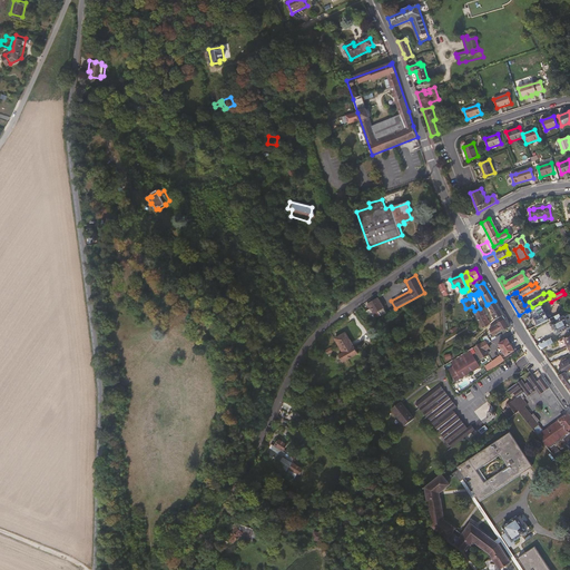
[(386,313),(377,298),(369,304),(371,308),(366,311),(374,320),(386,313)]
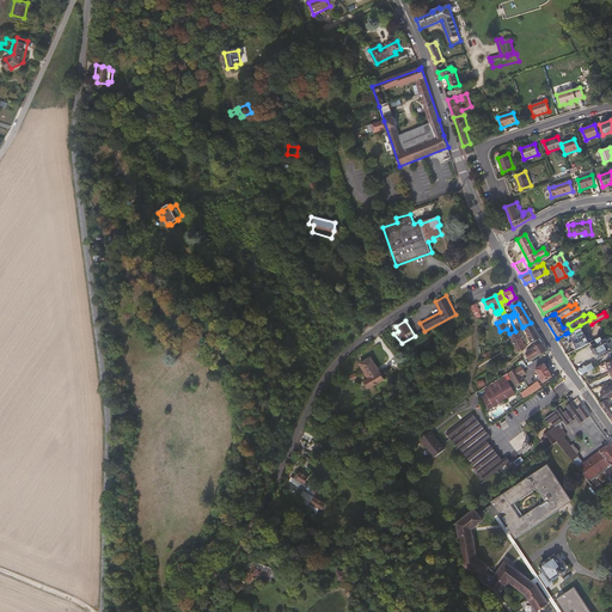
[(588,342),(580,325),(571,330),(568,332),(565,334),(570,342),(571,342),(575,349),(588,342)]
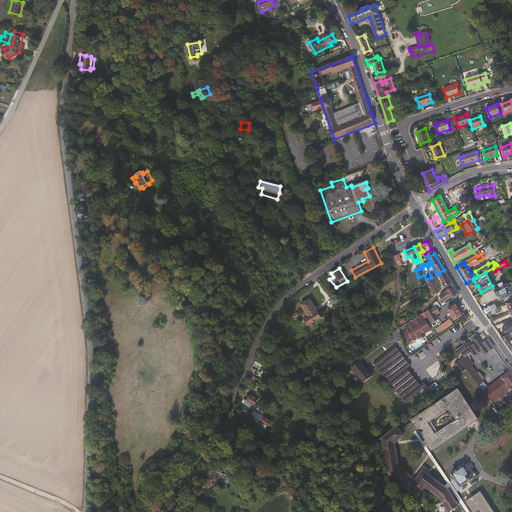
[(442,281),(448,278),(446,273),(439,276),(441,279),(442,281)]
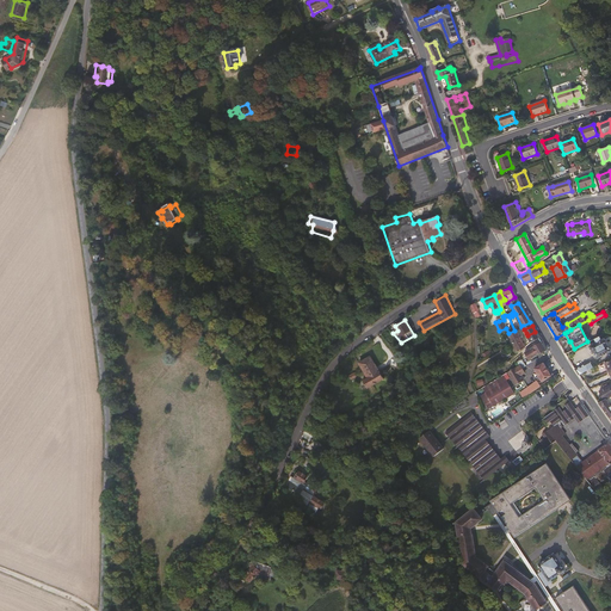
[(525,347),(516,329),(514,331),(508,333),(517,352),(525,347)]
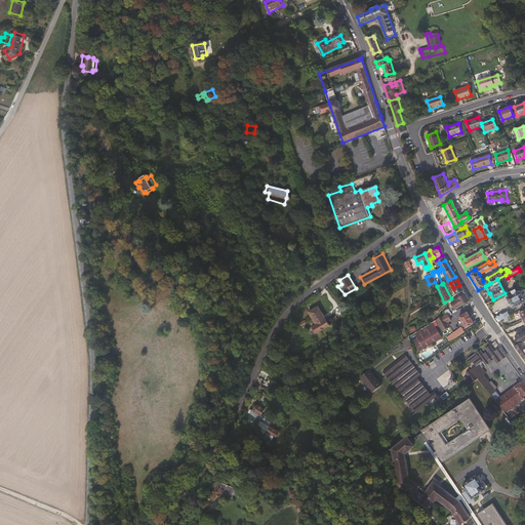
[(457,293),(462,290),(459,285),(453,288),(456,294),(457,293)]
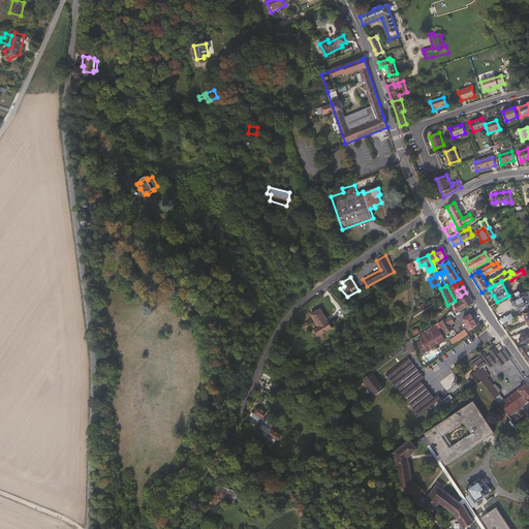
[(181,293),(176,291),(176,289),(174,288),(172,289),(169,294),(178,299),(181,293)]
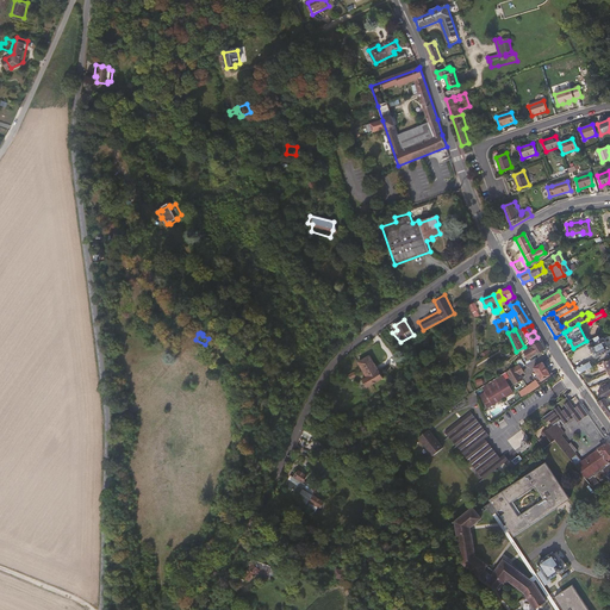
[(609,350),(603,337),(599,340),(598,336),(597,336),(593,338),(596,342),(592,343),(591,342),(589,343),(590,344),(589,346),(592,352),(593,350),(593,352),(592,353),(593,355),(595,356),(596,355),(597,358),(609,350)]
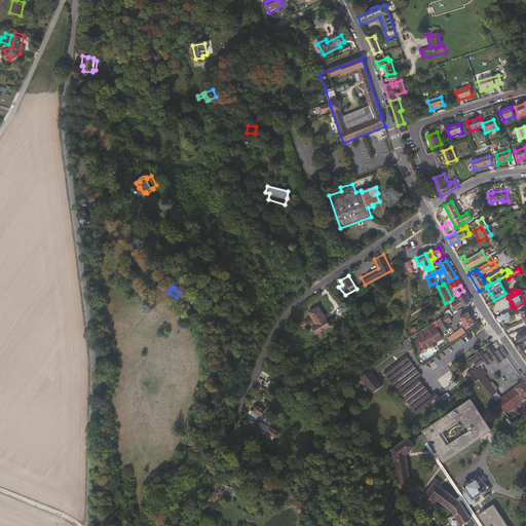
[(470,301),(466,295),(463,291),(458,294),(460,298),(457,300),(458,300),(452,303),(456,309),(470,301)]
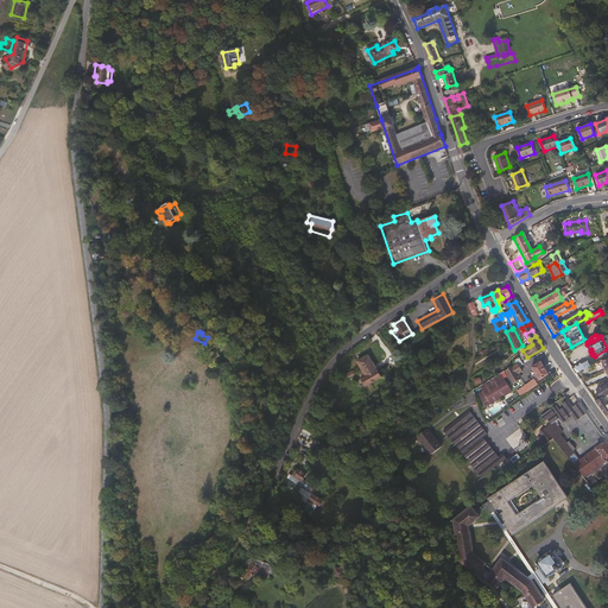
[(382,377),(381,374),(379,369),(378,369),(368,355),(358,361),(367,375),(362,379),(366,386),(382,377)]
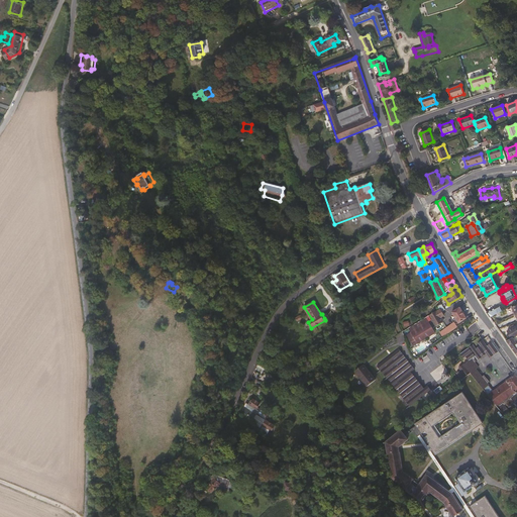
[(490,317),(503,310),(503,308),(501,309),(499,305),(487,312),(490,317)]
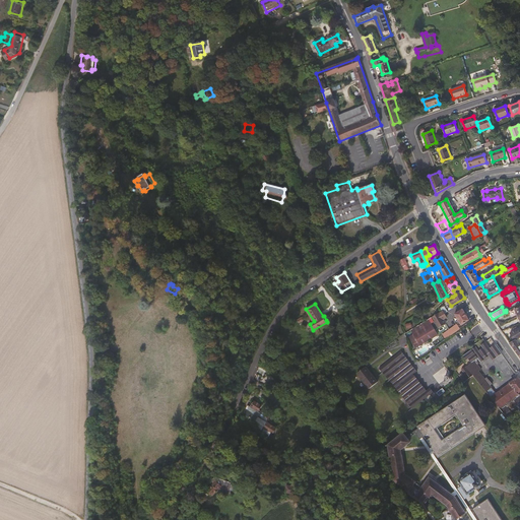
[(446,317),(444,313),(447,311),(446,309),(442,311),(432,317),(438,327),(446,323),(443,319),(446,317)]
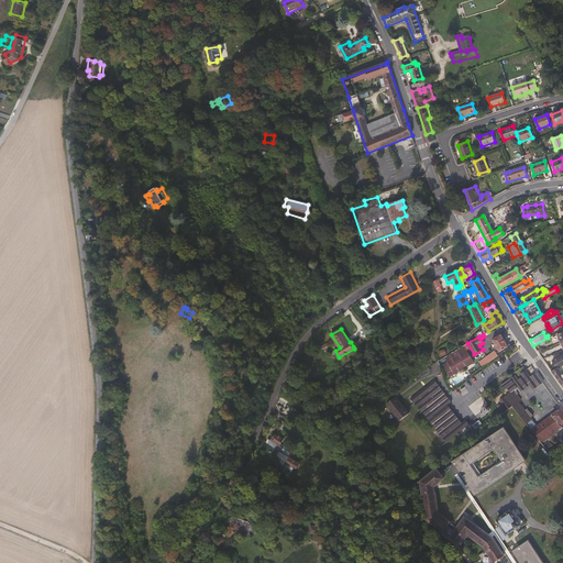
[(492,339),(495,343),(493,344),(495,349),(497,348),(499,351),(508,346),(500,334),(492,339)]
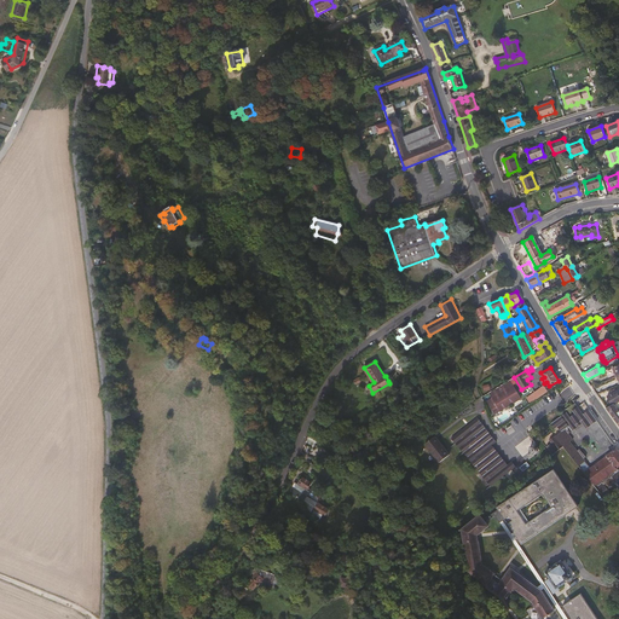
[(521,398),(510,380),(489,392),(492,398),(487,400),(495,414),(521,398)]
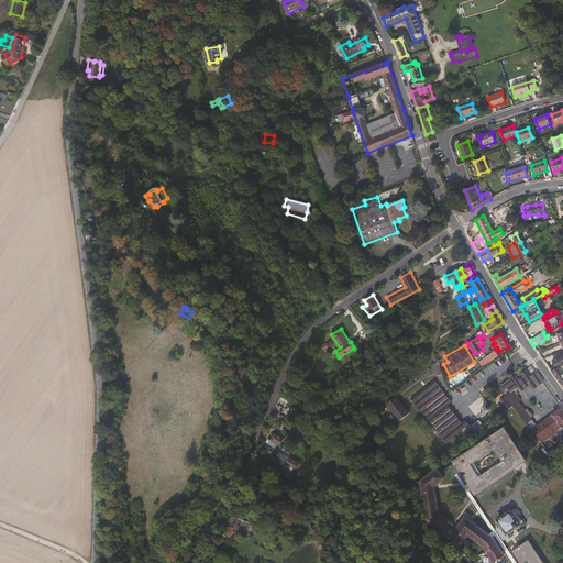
[(489,361),(498,355),(495,351),(494,351),(486,356),(489,361)]
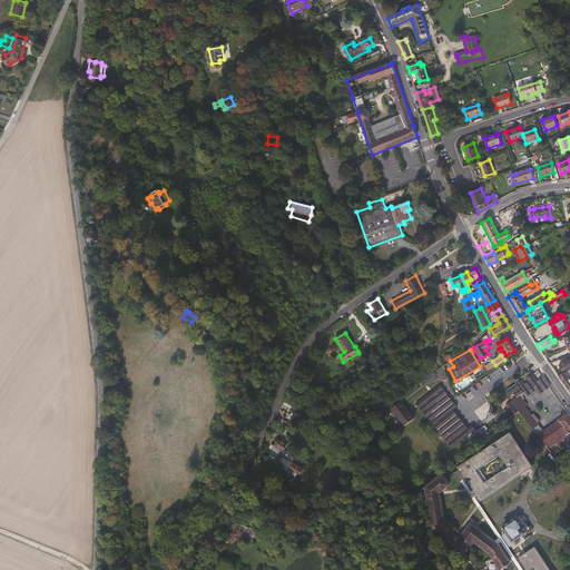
[(569,357),(559,364),(562,372),(566,371),(566,372),(569,369),(569,357)]
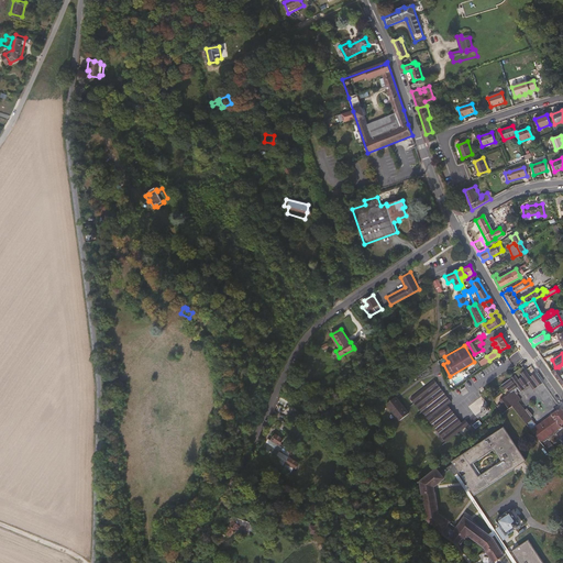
[(489,361),(486,356),(478,362),(481,364),(482,367),(489,361)]
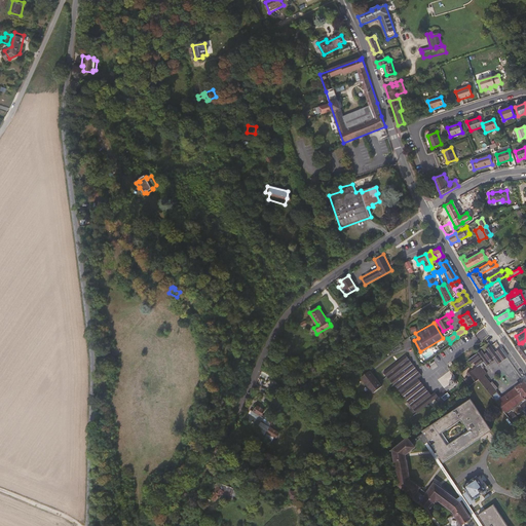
[(431,357),(450,343),(449,340),(429,354),(431,357)]
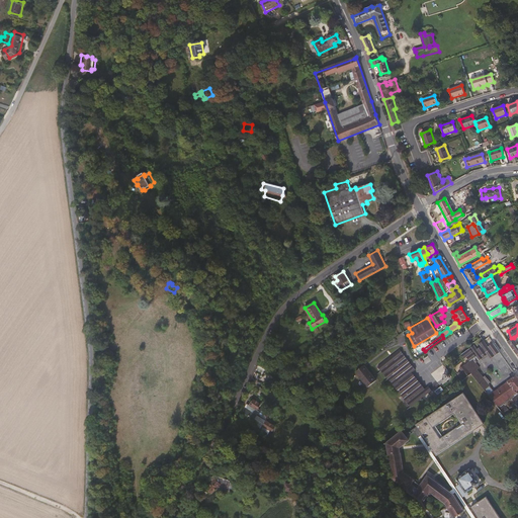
[(517,335),(514,338),(514,337),(511,338),(508,341),(517,354),(517,352),(517,335)]
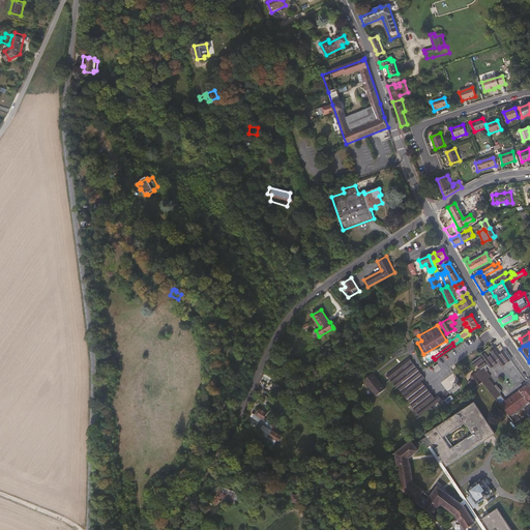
[(480,369),(475,373),(474,374),(474,373),(470,376),(471,378),(467,382),(468,383),(473,388),(481,382),(519,428),(524,422),(521,418),(526,413),(529,417),(529,418),(529,419),(529,403),(529,402),(529,401),(529,400),(529,385),(528,383),(520,389),(520,390),(511,396),(506,401),(499,392),(502,390),(496,384),(494,385),(488,378),(491,376),(487,371),(499,362),(502,366),(511,360),(505,351),(499,354),(495,348),(490,351),(492,353),(488,356),(484,352),(471,362),(475,366),(477,365),(480,369)]
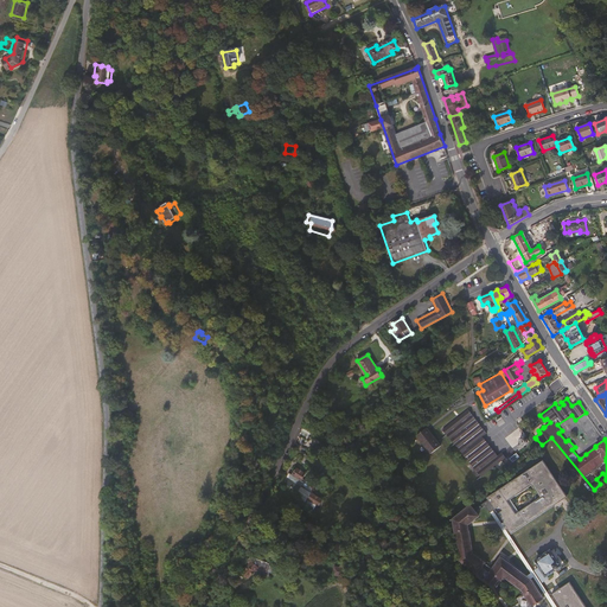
[(505,457),(503,454),(502,452),(498,455),(483,436),(486,433),(483,428),(481,429),(478,425),(479,423),(467,409),(442,429),(454,445),(454,443),(480,477),(505,457)]
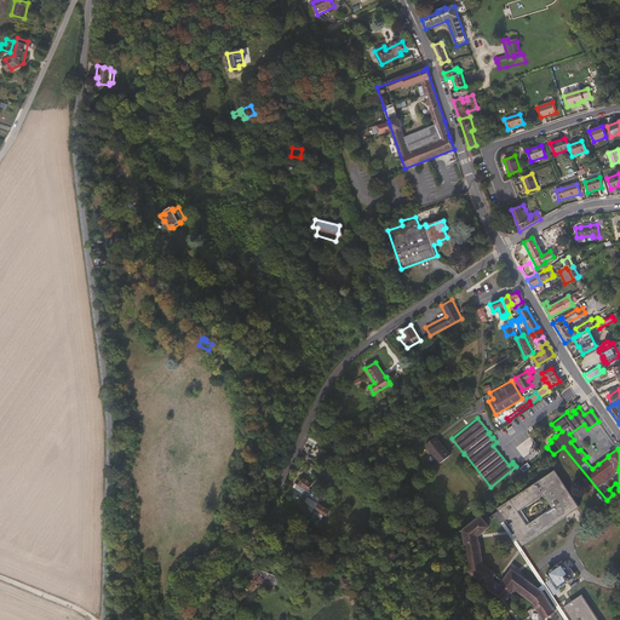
[(313,457),(320,442),(309,436),(302,452),(313,457)]
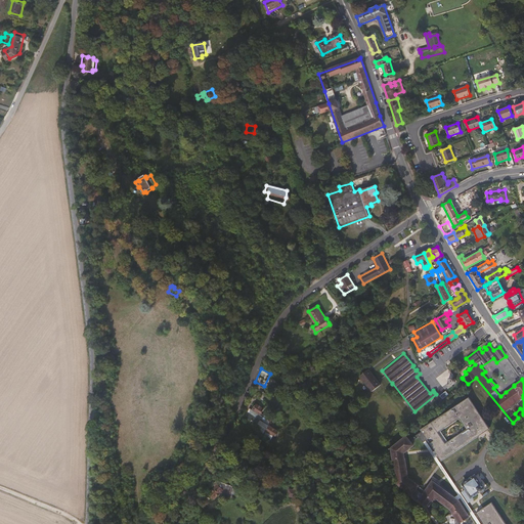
[(381,385),(367,369),(359,376),(372,391),(381,385)]
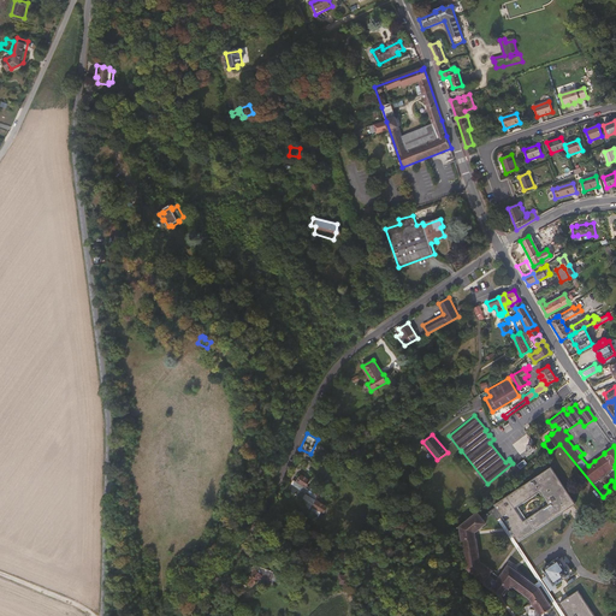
[(511,586),(528,599),(531,603),(523,608),(528,615),(538,615),(551,608),(538,587),(542,586),(560,615),(593,615),(578,592),(560,603),(568,615),(566,615),(564,615),(550,592),(557,587),(555,585),(570,575),(569,573),(572,570),(562,558),(560,560),(558,557),(540,568),(545,576),(540,579),(501,517),(502,516),(519,542),(575,503),(551,466),(495,504),(496,507),(481,517),(477,513),(458,527),(461,542),(463,542),(468,568),(504,596),(511,586)]
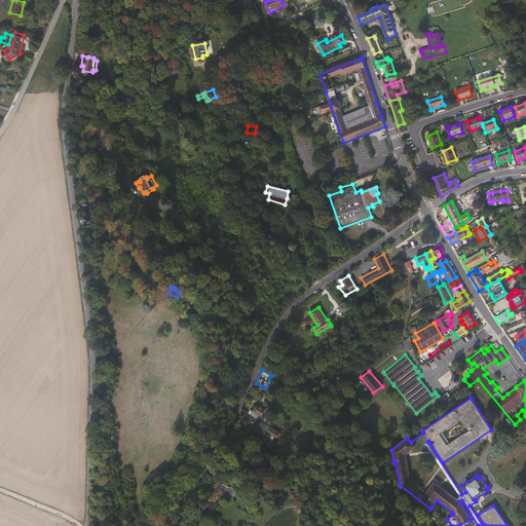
[(259,426),(264,417),(262,416),(265,410),(257,405),(253,411),(251,410),(247,417),(250,418),(249,420),(259,426)]
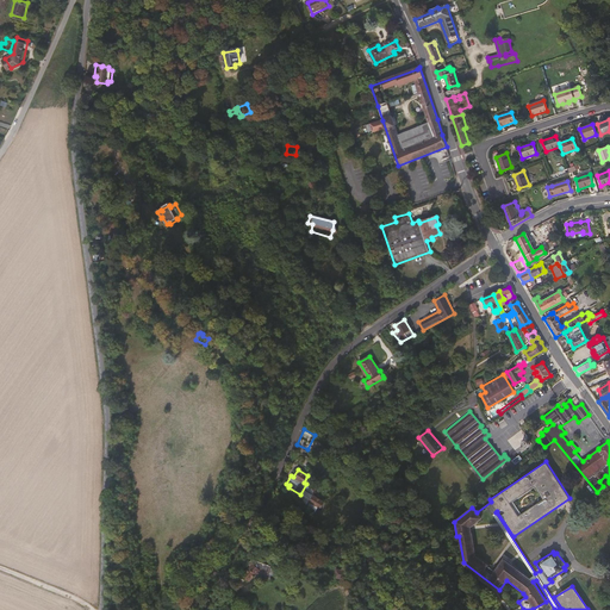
[(321,508),(324,502),(313,495),(307,504),(317,510),(318,506),(321,508)]
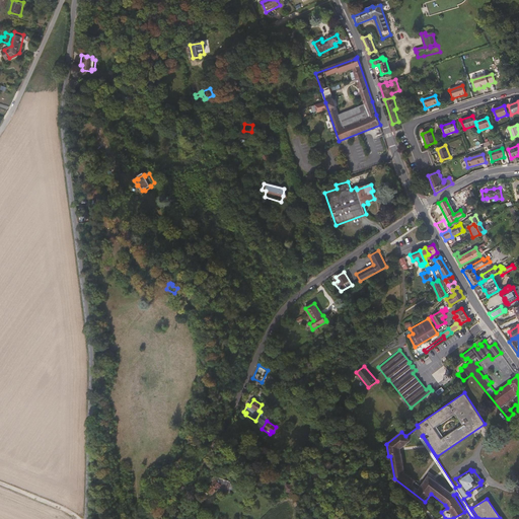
[(229,488),(232,480),(216,474),(211,480),(214,484),(208,490),(213,494),(221,485),(229,488)]
